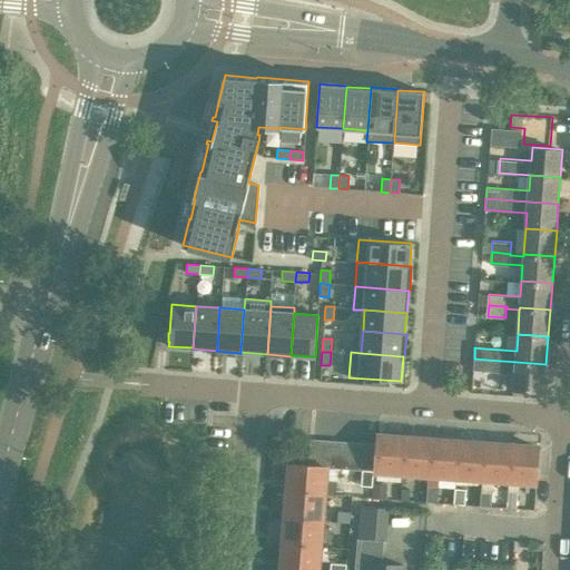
[(474,359),(473,370),(491,371),(491,372),(514,373),(513,389),(544,391),(546,364),(474,359)]
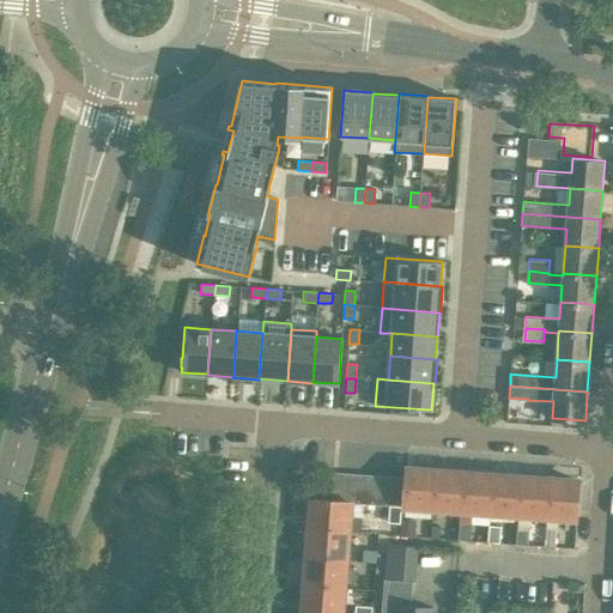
[(405,507),(434,508),(436,471),(407,468),(407,478),(405,507)]
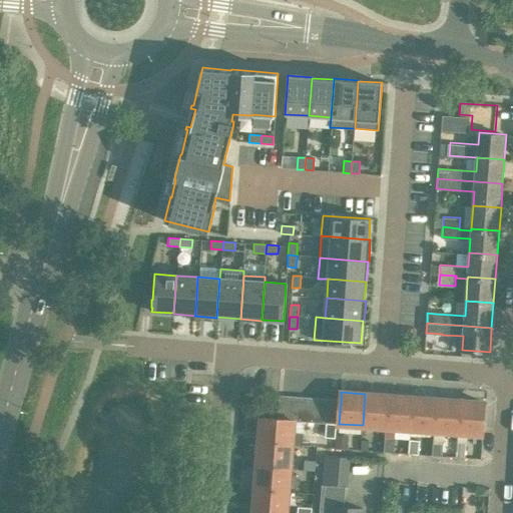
[(363,425),(387,427),(389,396),(365,394),(363,425)]
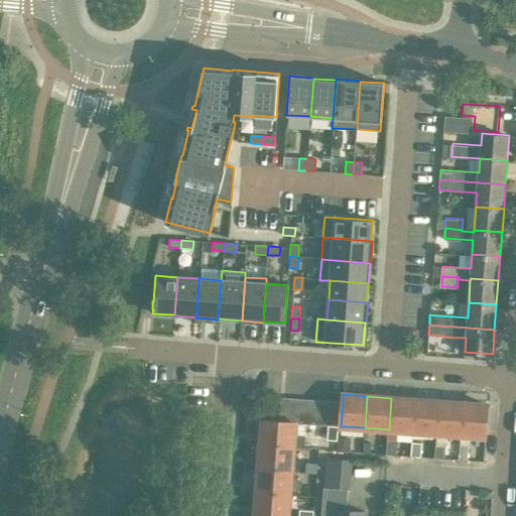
[(282,397),(280,420),(292,421),(294,398),(282,397)]
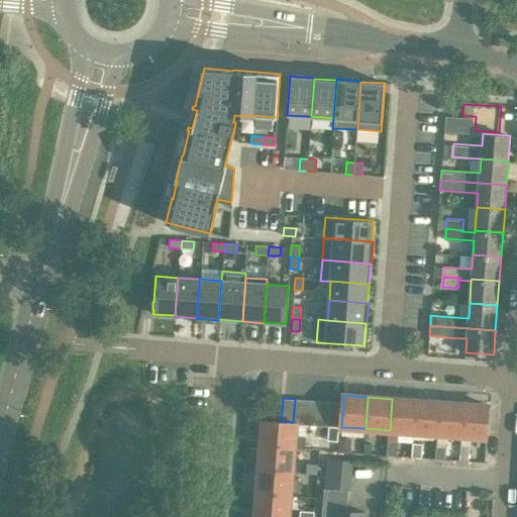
[(293,422),(296,422),(298,422),(297,423),(305,424),(307,400),(295,399),(293,422)]
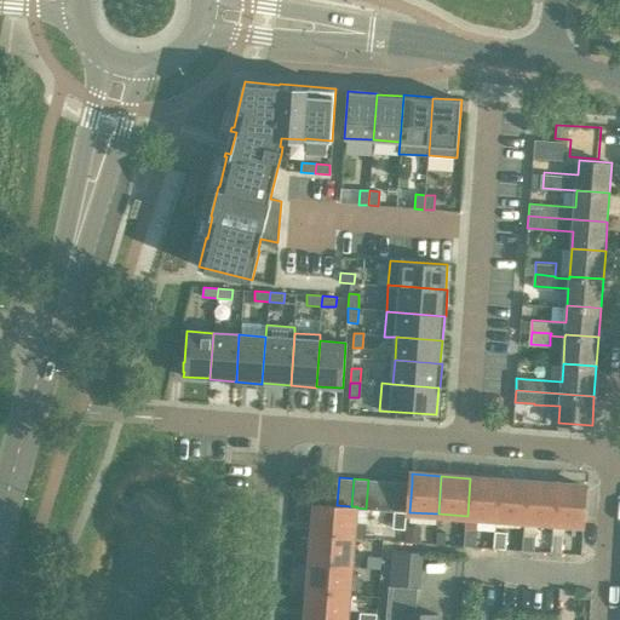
[(468,516),(497,518),(500,481),(470,478),(468,516)]
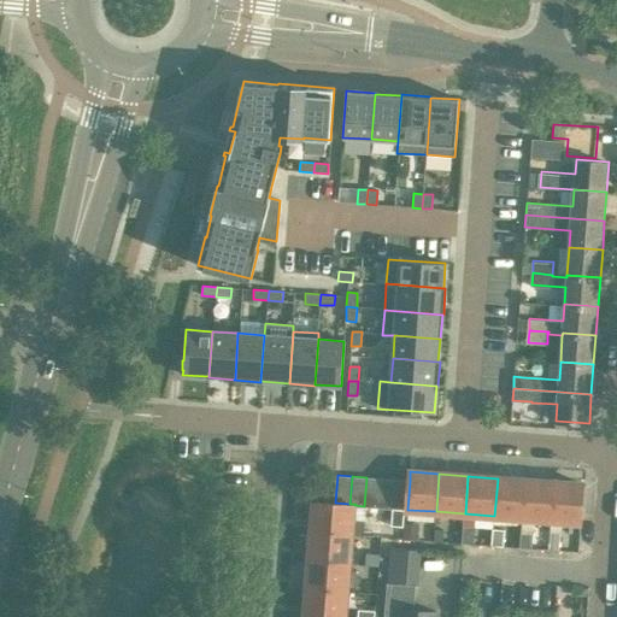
[(381,479),(366,477),(364,506),(378,507),(381,479)]
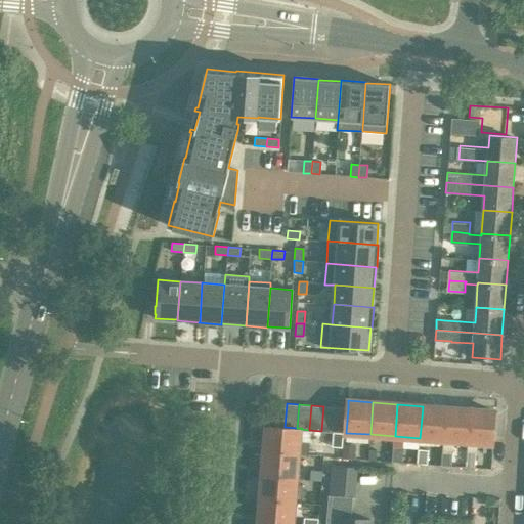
[(333,432),(334,432),(336,407),(323,406),(321,431),(333,432)]
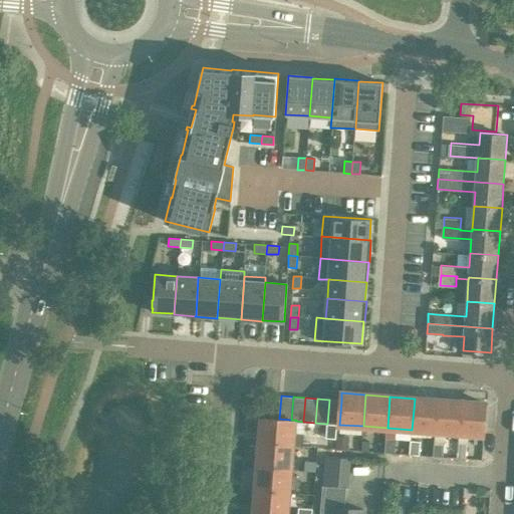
[(412,430),(436,432),(439,400),(415,399),(412,430)]
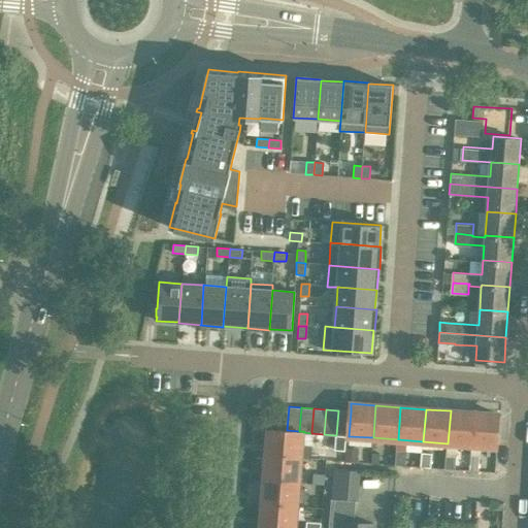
[(336,435),(344,435),(349,436),(351,411),(338,410),(336,435)]
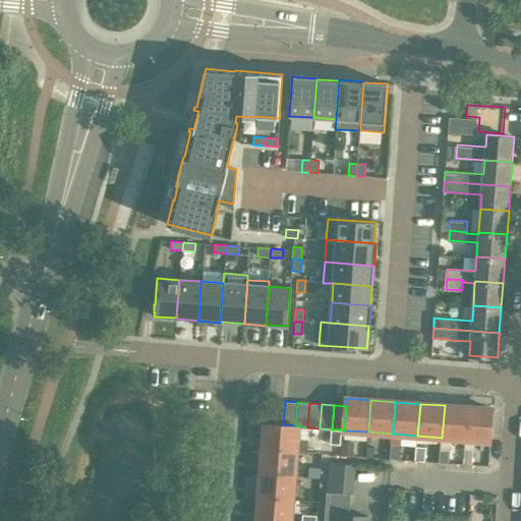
[(442,438),(467,440),(469,407),(445,405),(442,438)]
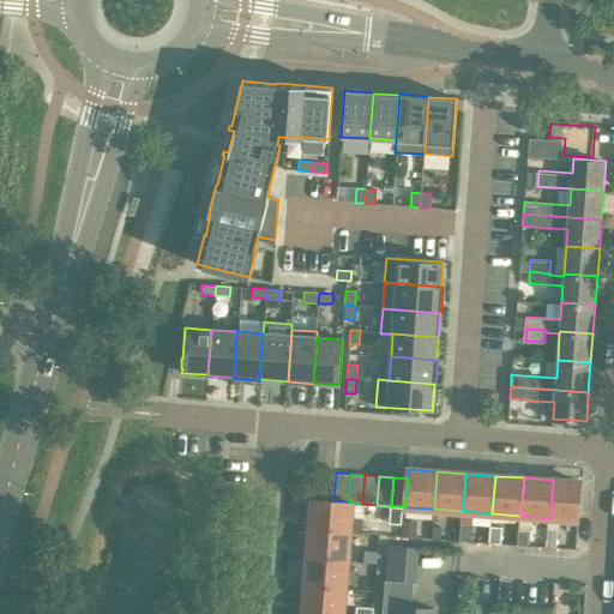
[(553,480),(551,518),(579,519),(582,482),(553,480)]
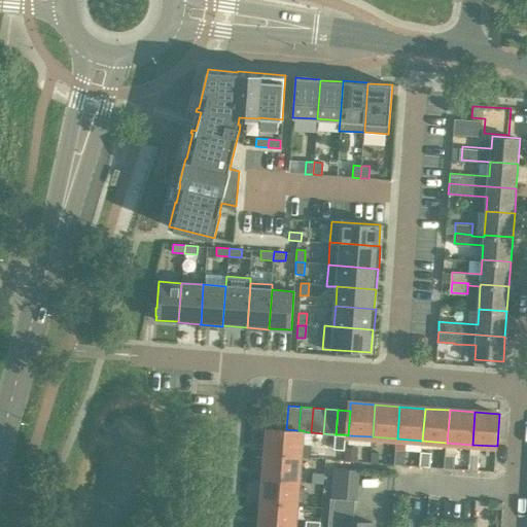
[(302,456),(303,431),(304,430),(302,430),(299,430),(286,429),(270,428),(268,453),(302,456)]
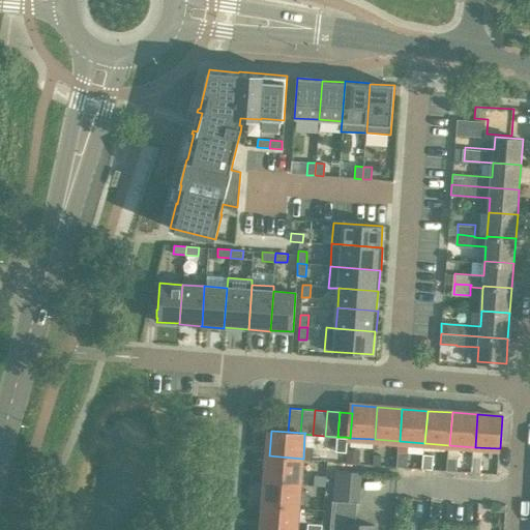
[(345,452),(346,437),(337,437),(336,437),(335,451),(345,452)]
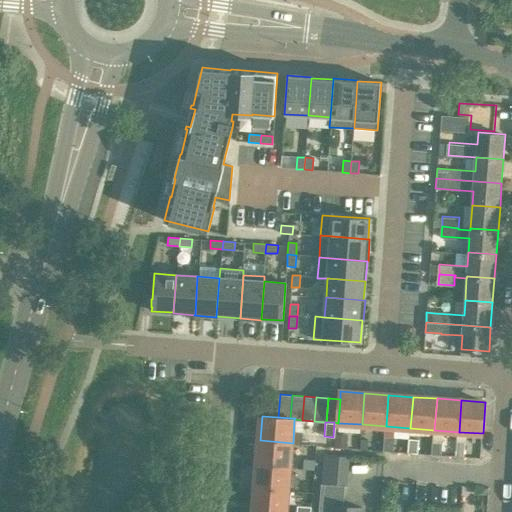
[(393,451),(394,437),(384,437),(383,450),(392,451),(393,451)]
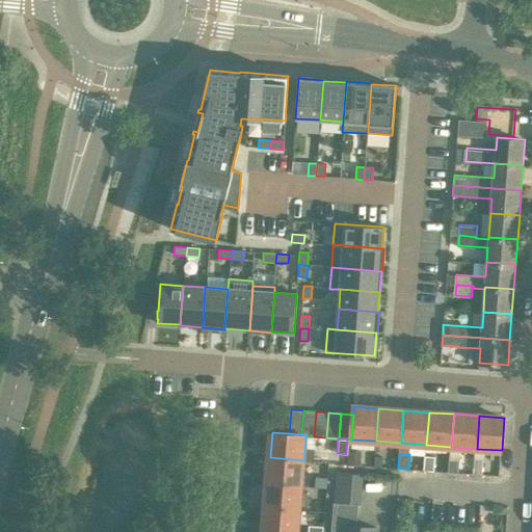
[(434,459),(434,457),(425,456),(424,471),(433,471),(434,470),(434,459)]
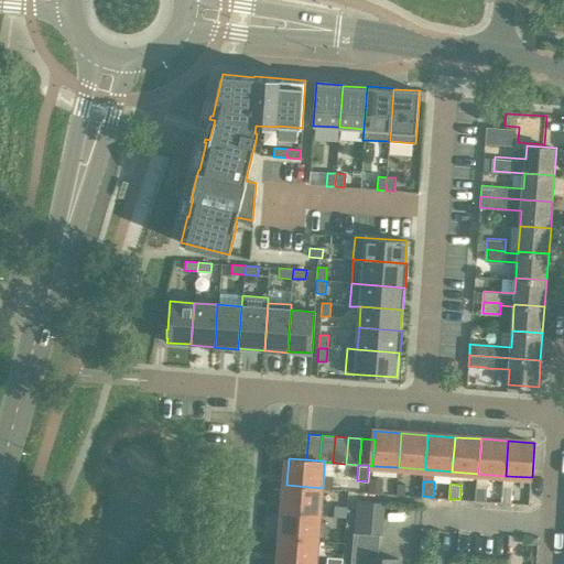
[(501,501),(511,502),(512,484),(502,484),(501,501)]
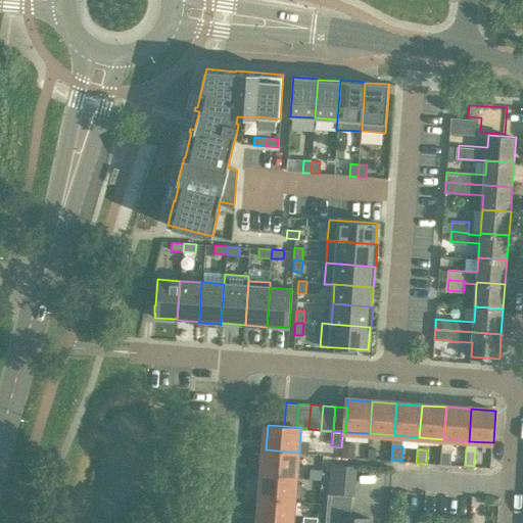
[(297,473),(299,453),(266,449),(264,474),(297,477),(296,478),(303,479),(303,474),(297,473)]
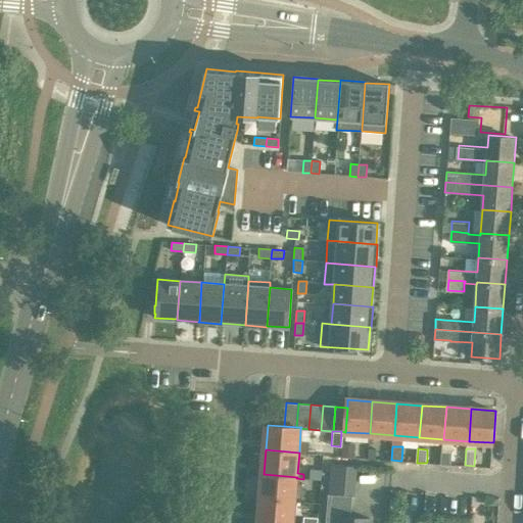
[(440,464),(450,465),(452,453),(441,452),(440,464)]
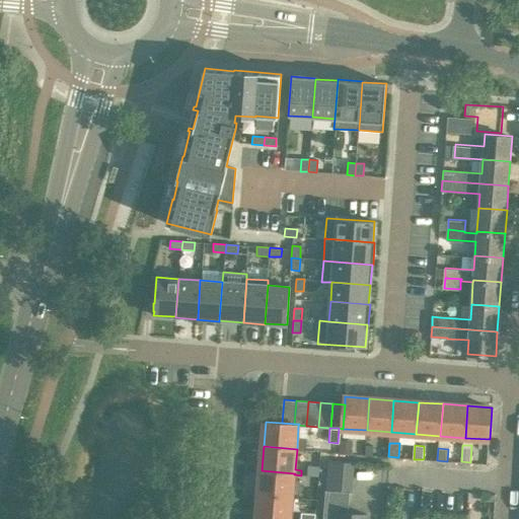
[(328,461),(327,476),(353,477),(354,462),(328,461)]
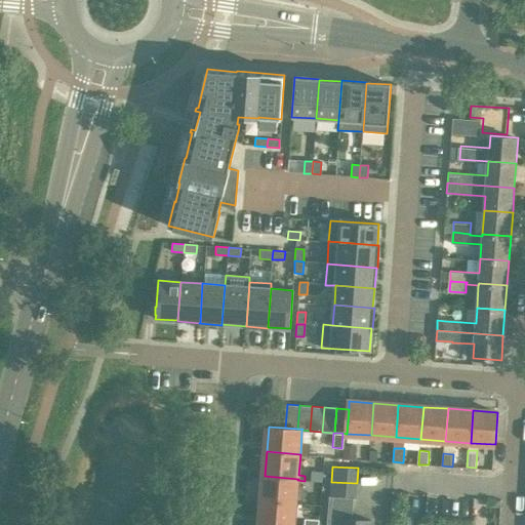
[(265,476),(263,500),(296,503),(297,480),(298,479),(265,476)]
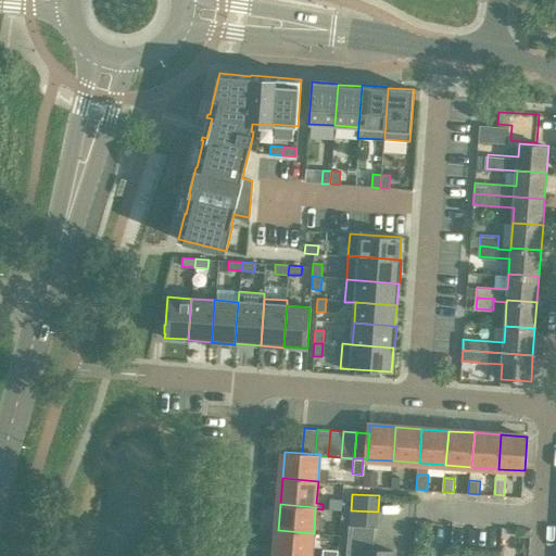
[(391,555),(392,551),(373,550),(375,528),(349,526),(345,555),(391,555)]
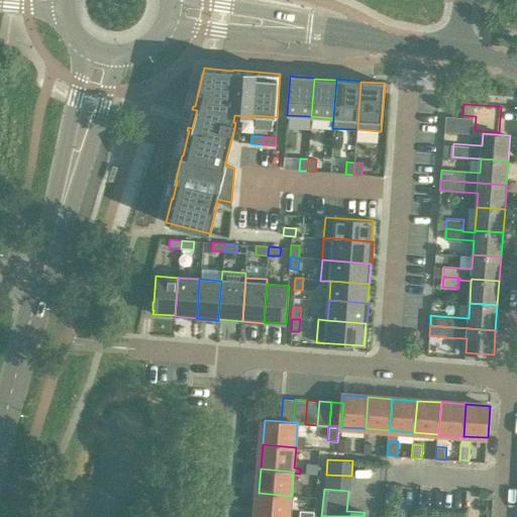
[(289,516),(292,496),(259,493),(255,516),(289,516)]
